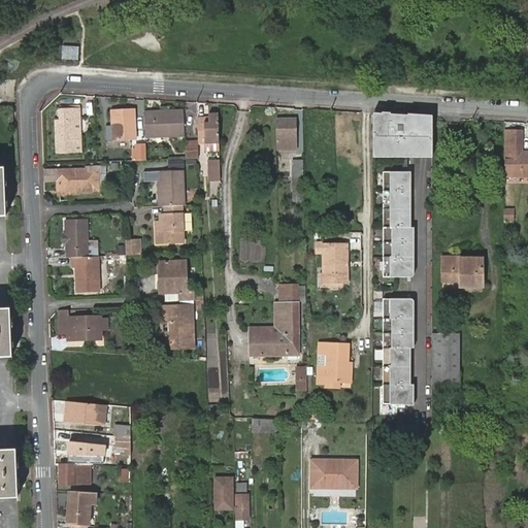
[(62,46),(61,60),(77,61),(78,47),(62,46)]
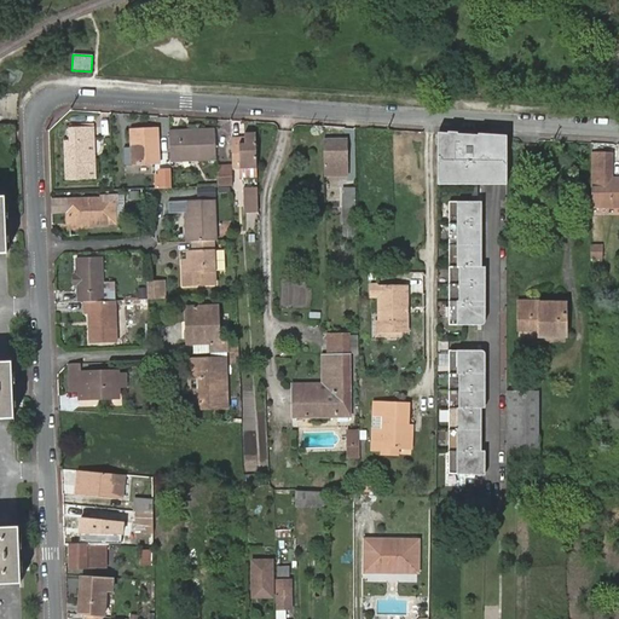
[(86,140),(93,140),(92,127),(69,128),(70,142),(63,142),(64,181),(87,180),(86,140)]
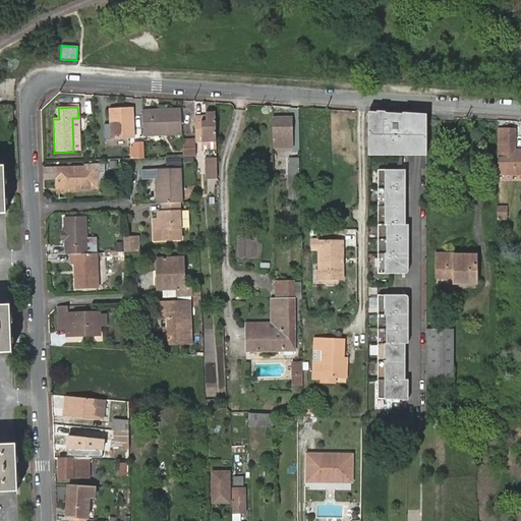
[(132,108),(110,109),(111,139),(133,139),(132,108)]
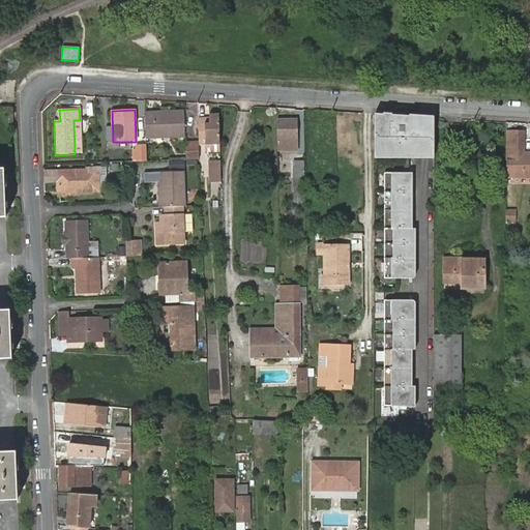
[(183,112),(145,114),(146,139),(184,137),(183,112)]
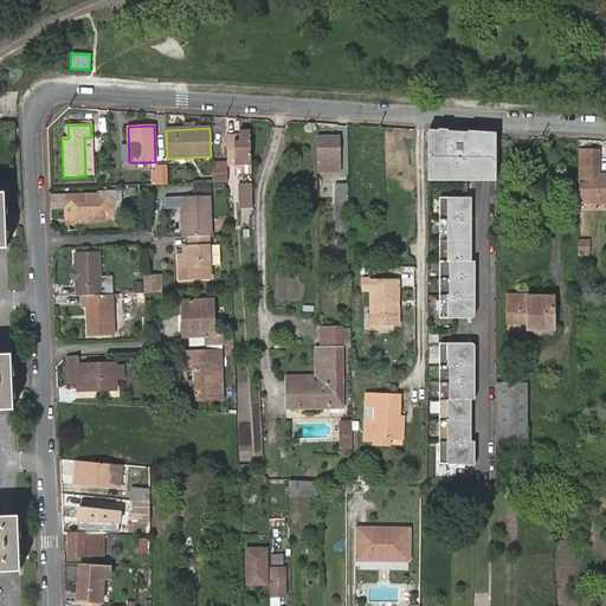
[(484,134),(426,130),(426,181),(484,181),(495,181),(495,135),(484,134)]
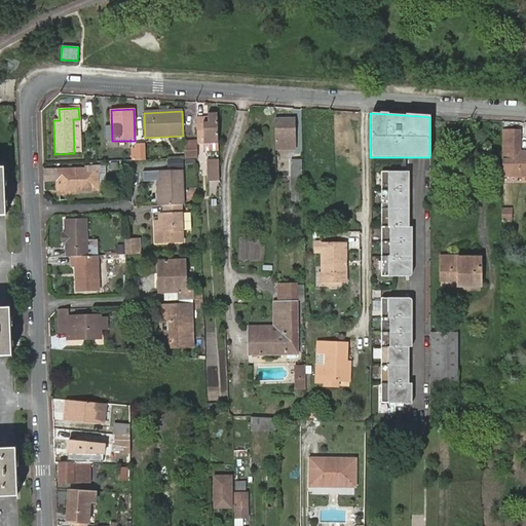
[(197,144),(218,143),(217,114),(208,115),(208,122),(204,122),(203,116),(196,116),(196,122),(197,144)]
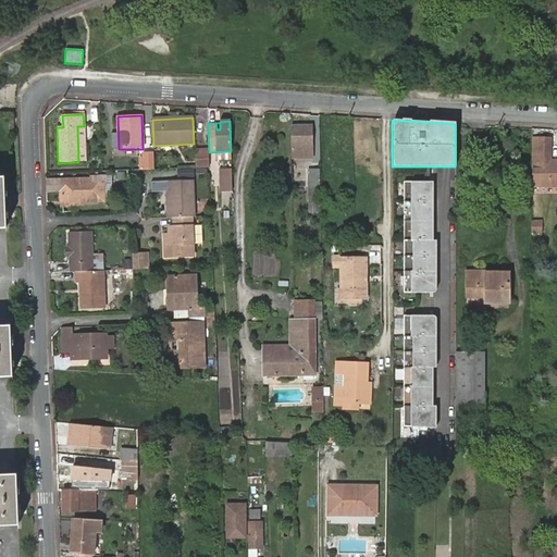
[(312,126),(291,126),(291,159),(313,158),(312,126)]
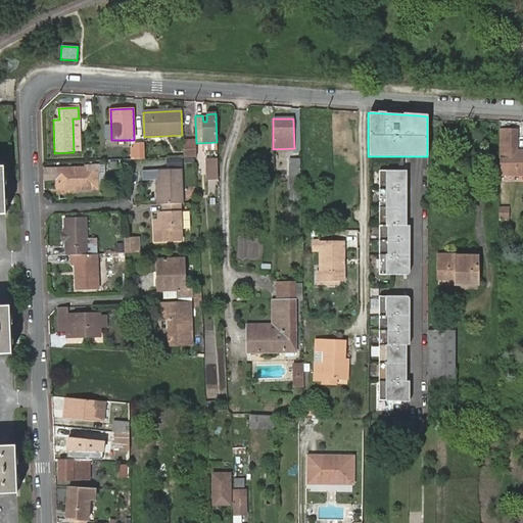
[(515,130),(498,130),(498,174),(522,174),(522,151),(516,151),(515,130)]
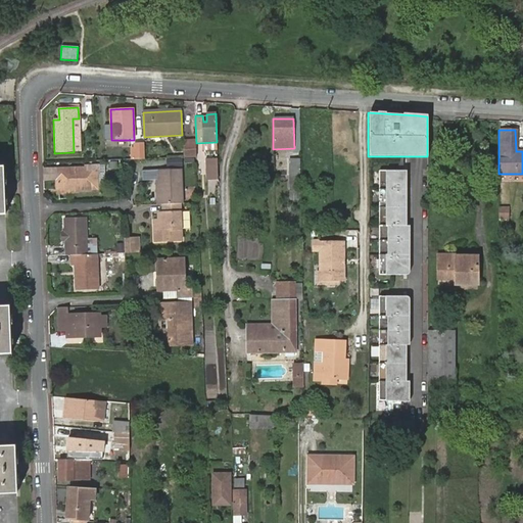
[(183,144),(183,157),(189,157),(195,157),(197,157),(196,144),(183,144)]
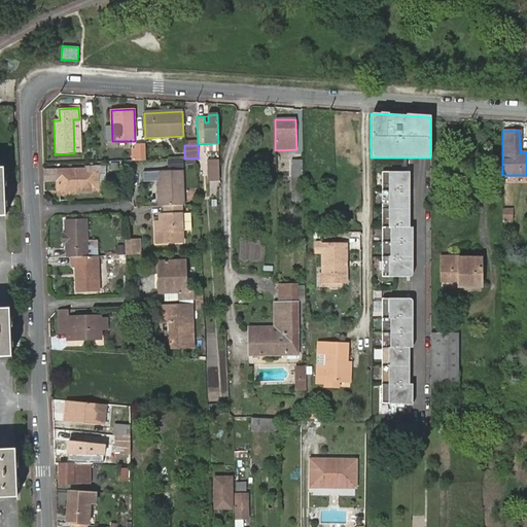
[(208,182),(219,182),(218,160),(207,161),(208,182)]
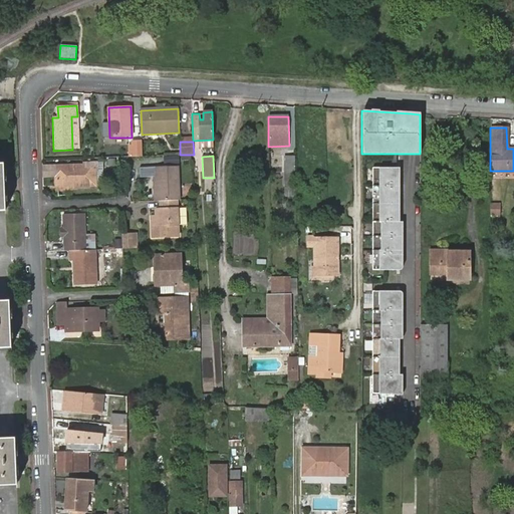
[(293,158),(284,158),(285,196),(294,196),(293,158)]
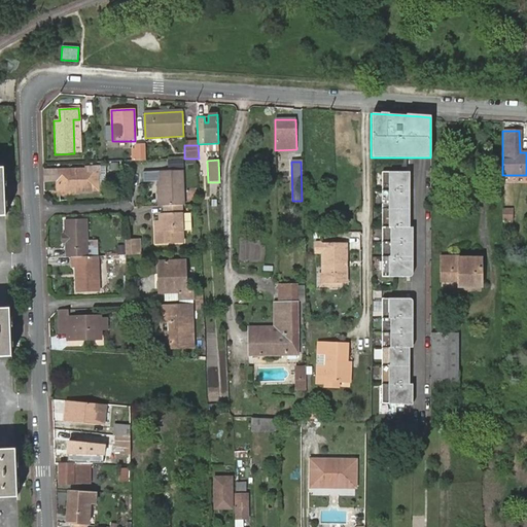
[(58,171),(58,170),(43,171),(44,182),(58,181),(58,191),(78,190),(78,191),(97,190),(97,175),(86,175),(85,170),(58,171)]
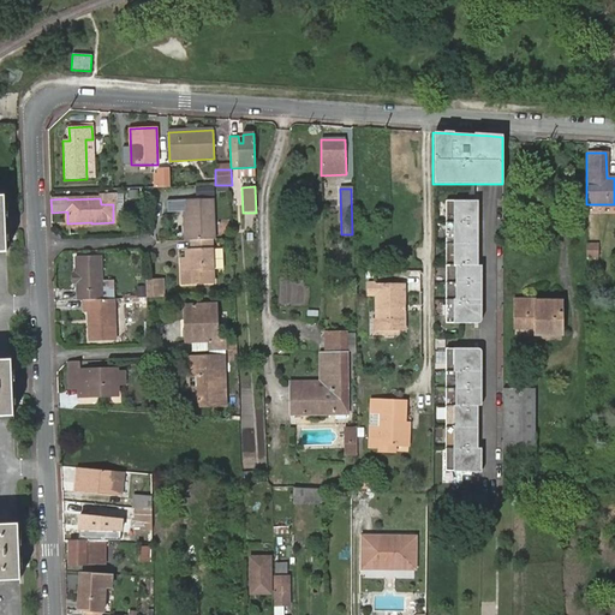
[(212,240),(214,240),(213,201),(167,203),(168,213),(183,213),(186,213),(187,242),(191,240),(212,240)]
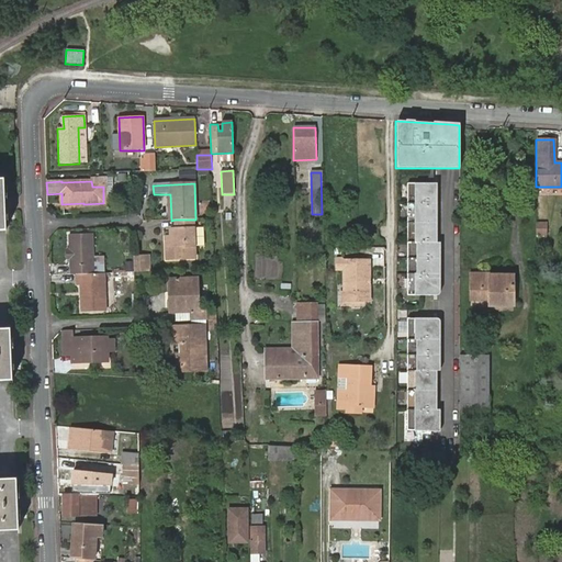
[(436,184),(406,184),(406,295),(437,295),(436,184)]
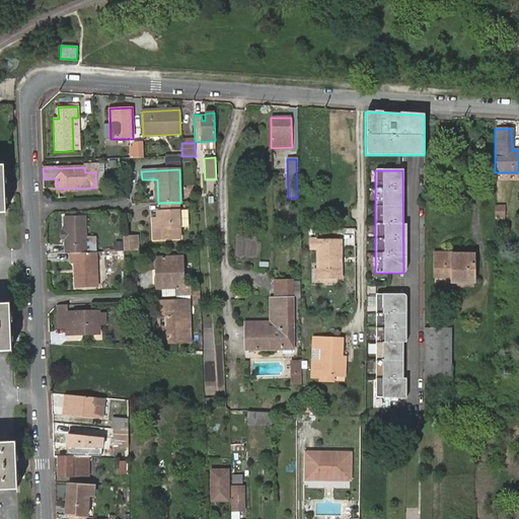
[(503,211),(495,211),(496,218),(510,218),(510,199),(503,199),(503,211)]
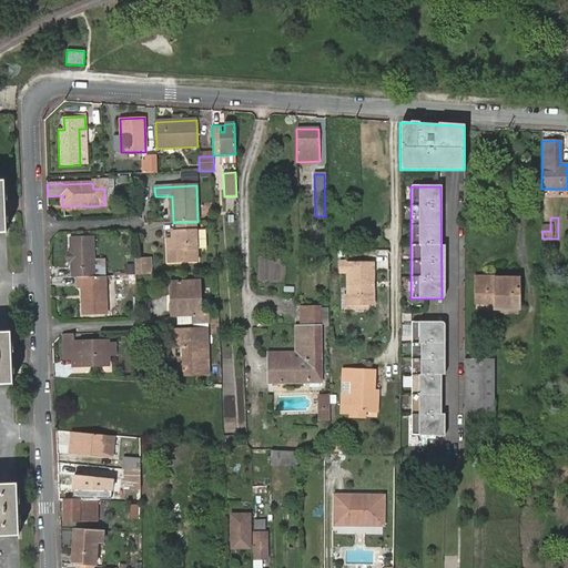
[(198,262),(195,222),(176,223),(176,231),(171,232),(172,240),(168,240),(168,262),(198,262)]
